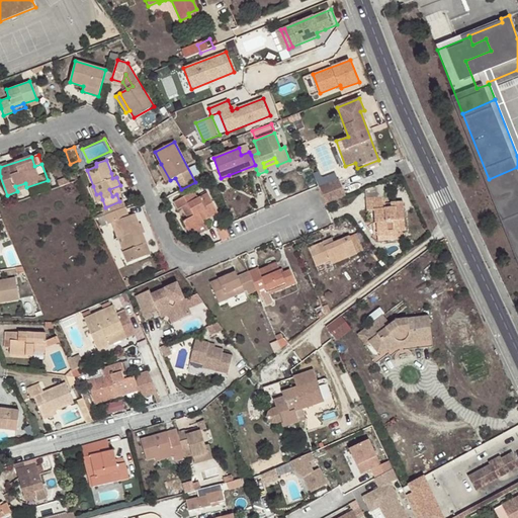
[(279,169),(291,165),(289,160),(277,165),(279,169)]
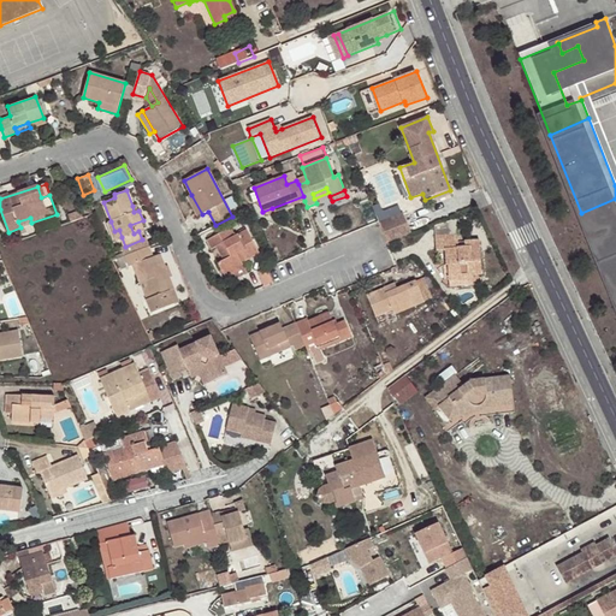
[(202,214),(191,195),(188,197),(197,217),(202,214)]
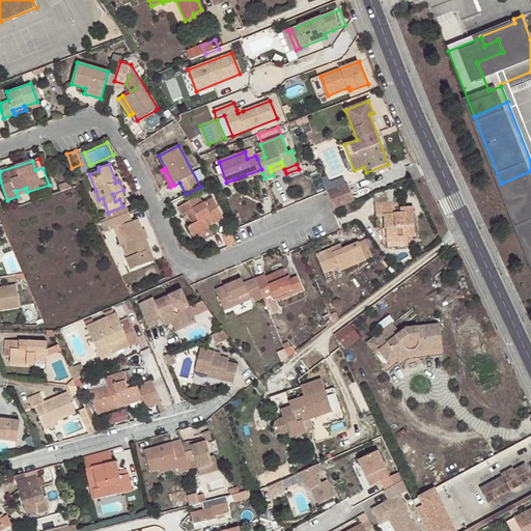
[(261,169),(234,179),(236,184),(262,173),(261,169)]
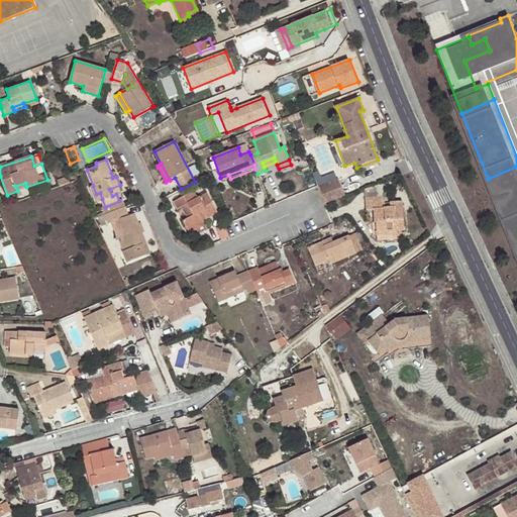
[(319,189),(326,205),(345,196),(338,180),(319,189)]
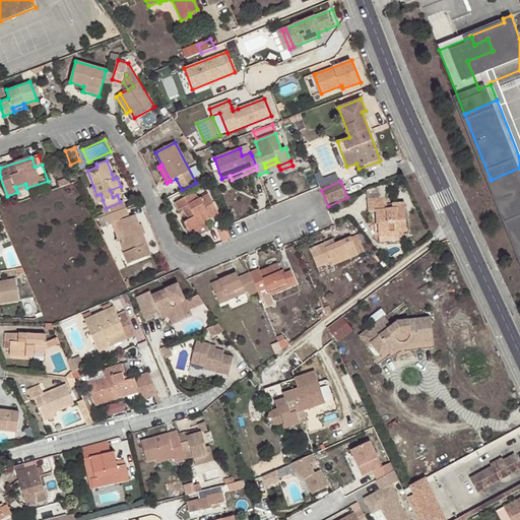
[(368,188),(368,198),(386,197),(386,181),(368,188)]
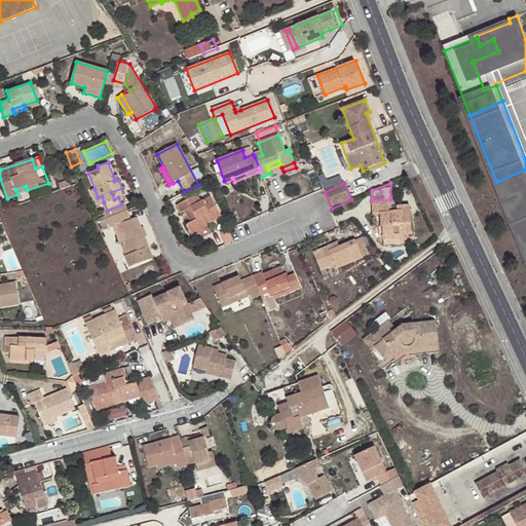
[(98,197),(95,189),(91,190),(98,204),(104,202),(102,196),(98,197)]
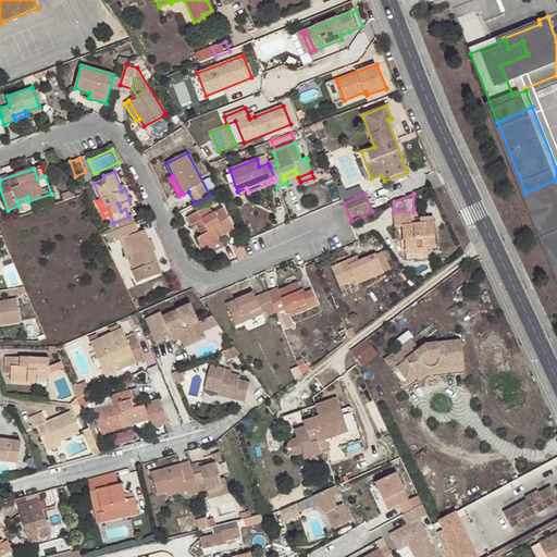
[(190,225),(195,223),(200,220),(208,233),(201,236),(197,238),(205,250),(211,247),(220,242),(219,237),(234,230),(222,208),(212,213),(208,207),(187,218),(190,225)]
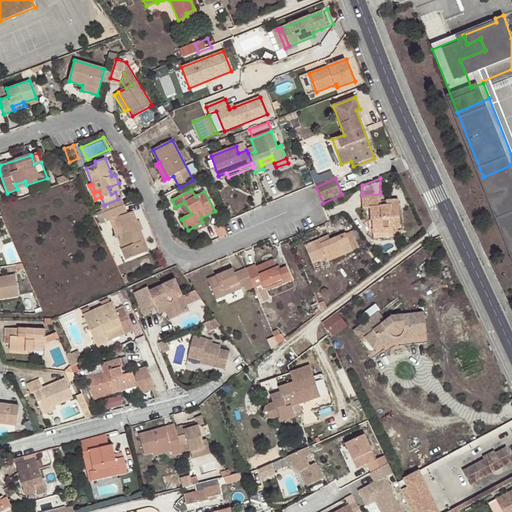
[(380,194),(362,195),(363,207),(365,207),(370,207),(371,220),(373,220),(374,231),(393,230),(393,227),(400,226),(399,200),(387,201),(387,205),(381,206),(380,194)]
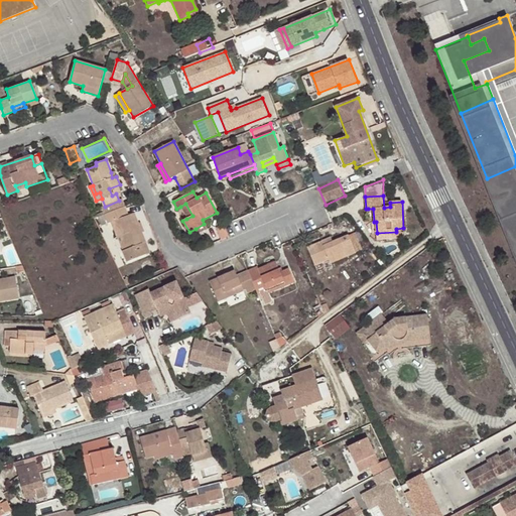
[(185,204),(180,207),(186,219),(192,216),(185,204)]
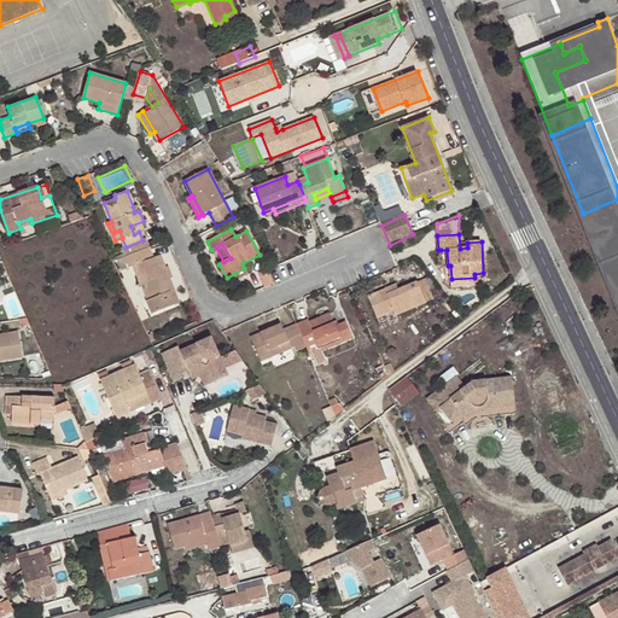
[(155,258),(151,248),(124,257),(128,268),(133,267),(140,285),(145,283),(152,299),(147,301),(152,314),(175,304),(170,292),(175,290),(161,255),(155,258)]
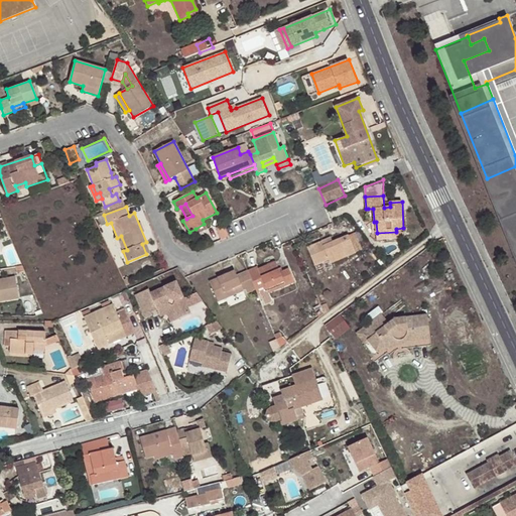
[(207,229),(204,224),(196,229),(199,234),(207,229)]
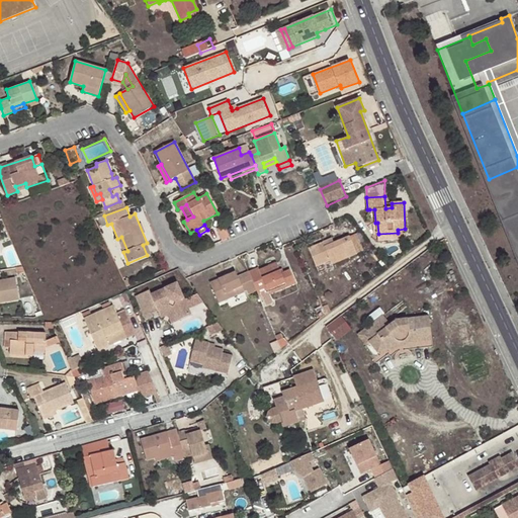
[(121,237),(117,239),(123,252),(127,251),(121,237)]
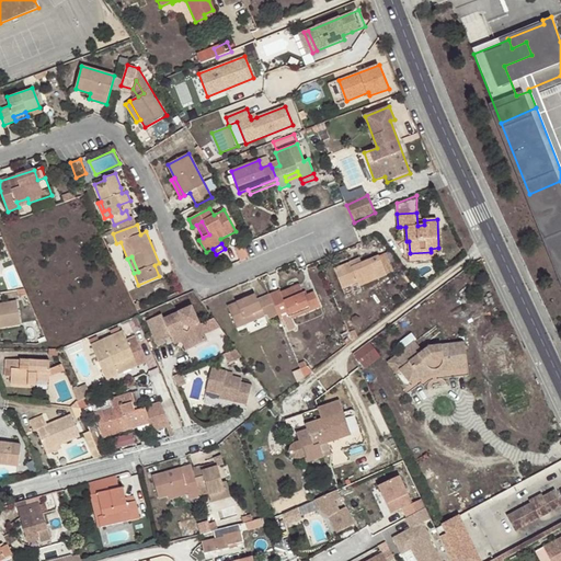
[(378,256),(362,264),(352,267),(350,263),(334,270),(342,287),(357,282),(359,286),(386,275),(378,256)]
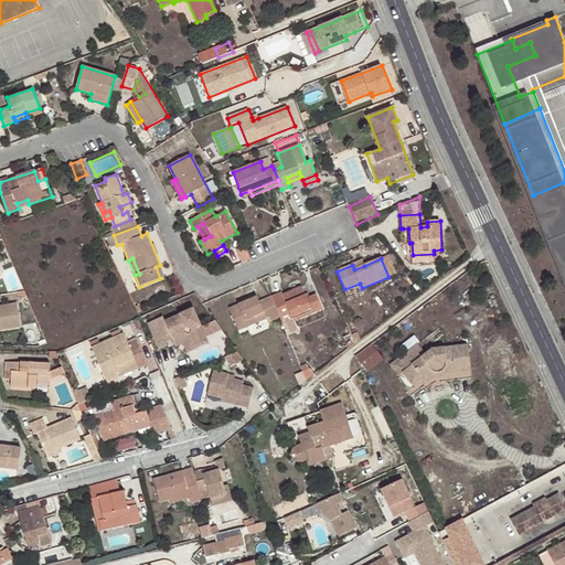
[(354,269),(364,266),(362,260),(352,265),(354,269)]
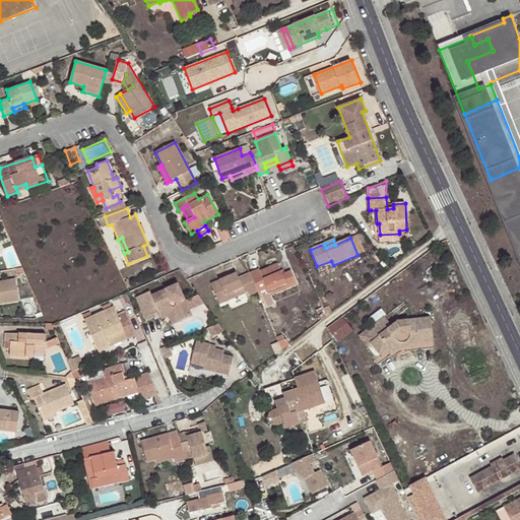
[(259,268),(249,272),(257,291),(260,299),(296,283),(290,270),(282,274),(277,264),(261,272),(259,268)]
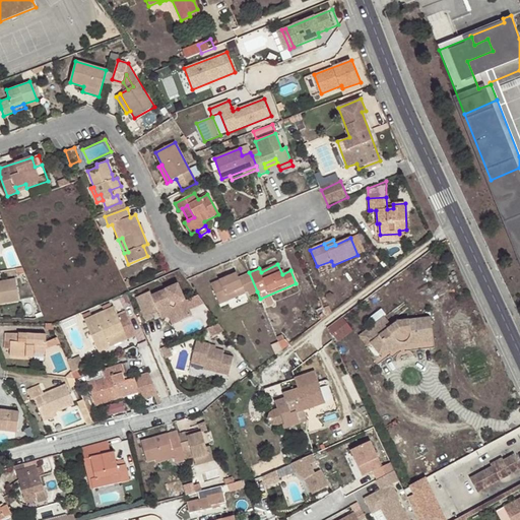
[(257,291),(249,272),(239,277),(236,272),(211,283),(220,305),(248,293),(249,296),(257,291)]
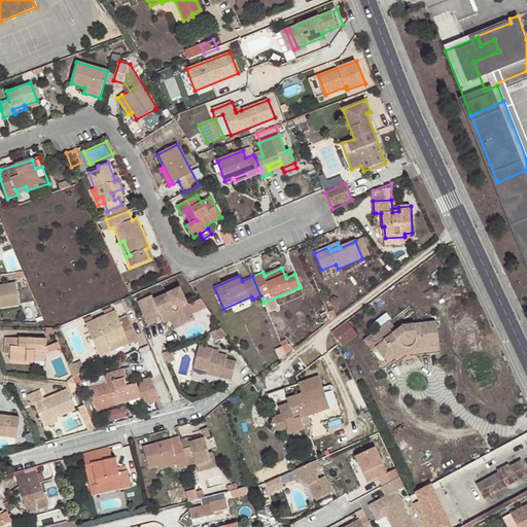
[(0,308),(20,305),(15,282),(0,284),(0,308)]
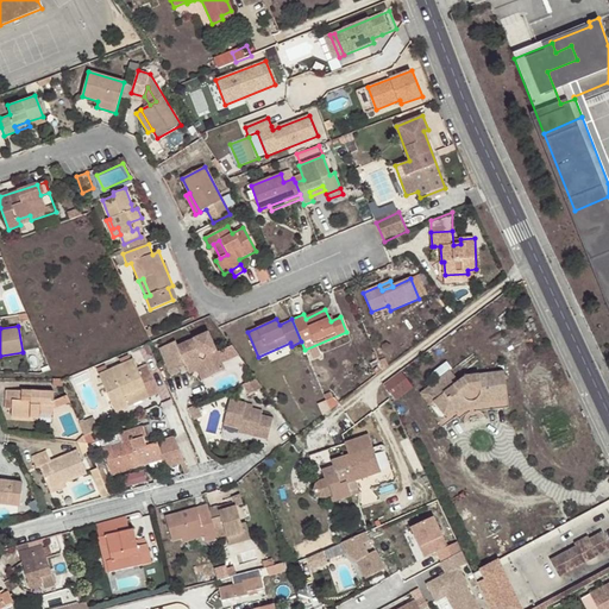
[(179,345),(177,346),(184,363),(188,369),(201,364),(206,365),(211,376),(224,370),(208,333),(179,345)]
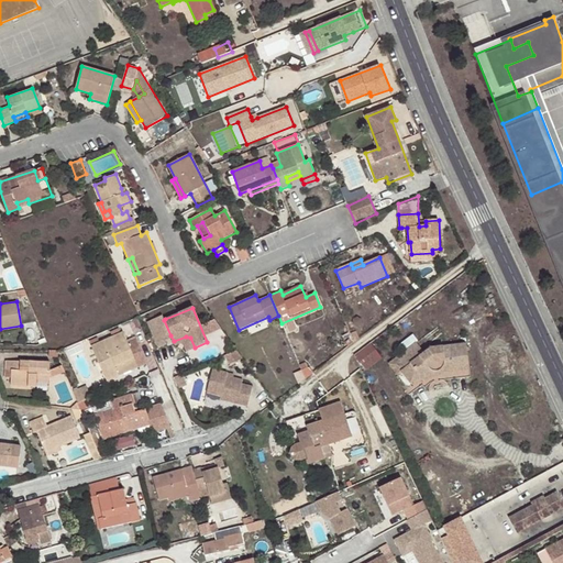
[(163,315),(155,318),(164,338),(170,335),(164,320),(165,319),(163,315)]
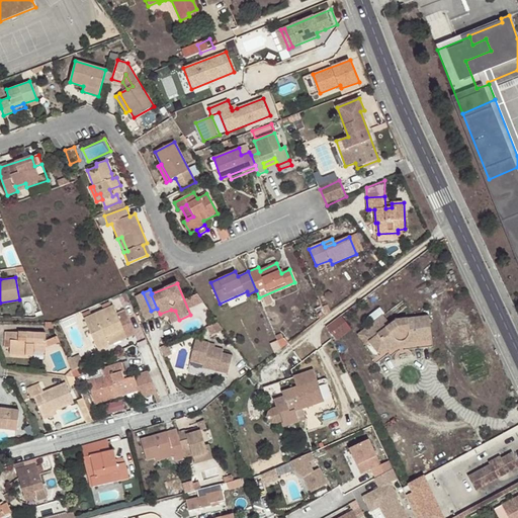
[(143,292),(136,295),(146,319),(153,316),(151,311),(143,292)]
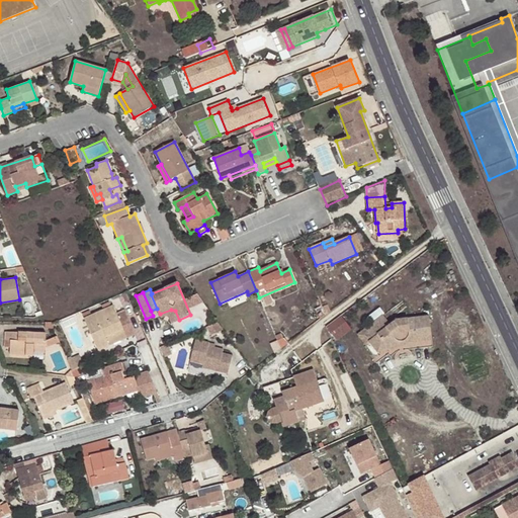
[(118,317),(113,306),(84,319),(98,351),(136,334),(126,313),(118,317)]
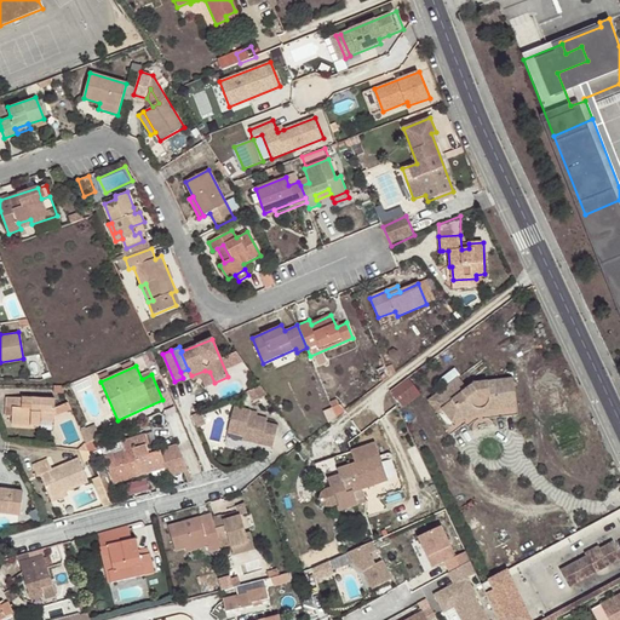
[(205,371),(191,375),(195,385),(200,382),(204,384),(205,386),(214,383),(210,372),(205,371)]
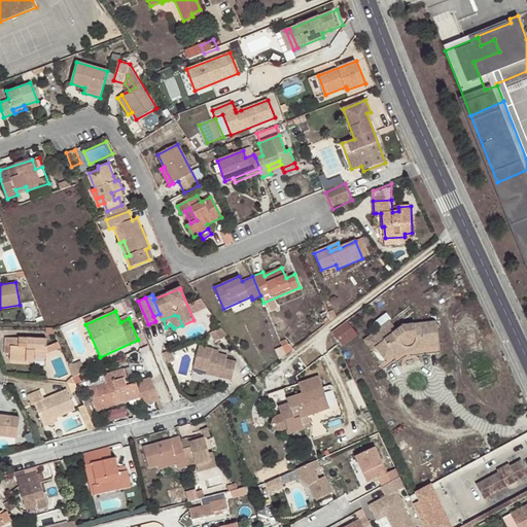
[(344,346),(359,334),(348,319),(332,331),(344,346)]
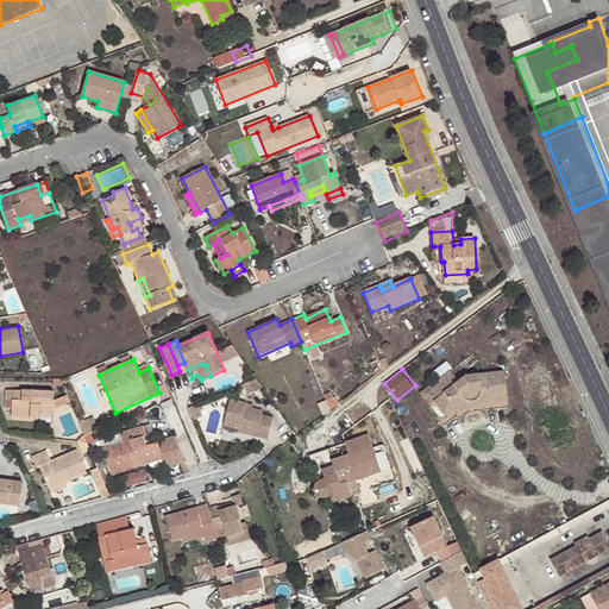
[(476,400),(477,403),(508,399),(504,371),(464,376),(458,382),(450,371),(432,384),(440,396),(434,400),(445,414),(456,407),(460,402),(476,400)]
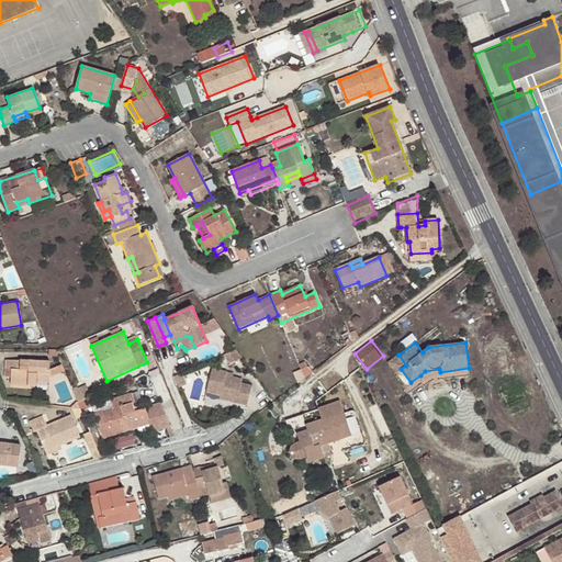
[(48,383),(48,381),(49,361),(6,359),(6,369),(12,369),(11,384),(36,385),(37,383),(48,383)]
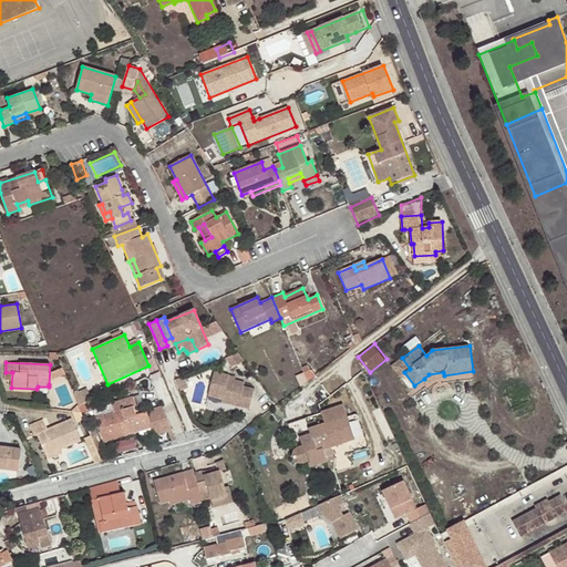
[(244,381),(234,379),(227,377),(228,373),(213,369),(206,393),(222,397),(220,400),(248,408),(254,389),(243,385),(244,381)]
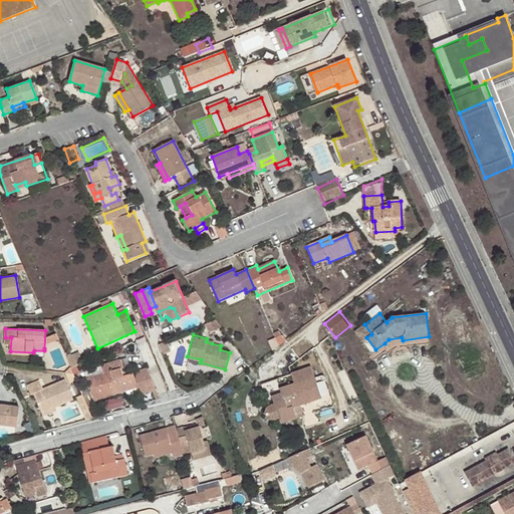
[(403,342),(403,340),(402,337),(389,339),(384,343),(389,347),(394,343),(403,342)]
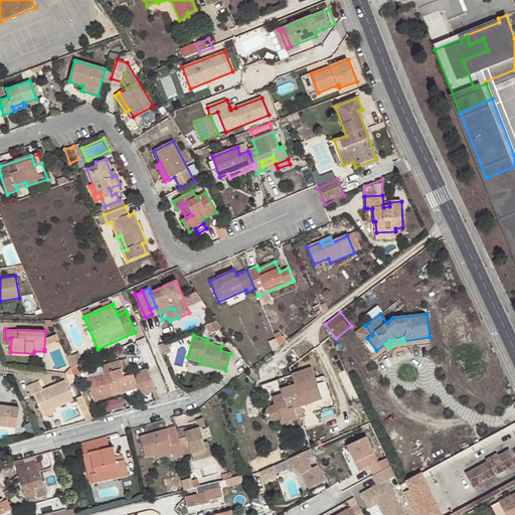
[(171,350),(167,340),(159,343),(163,353),(171,350)]
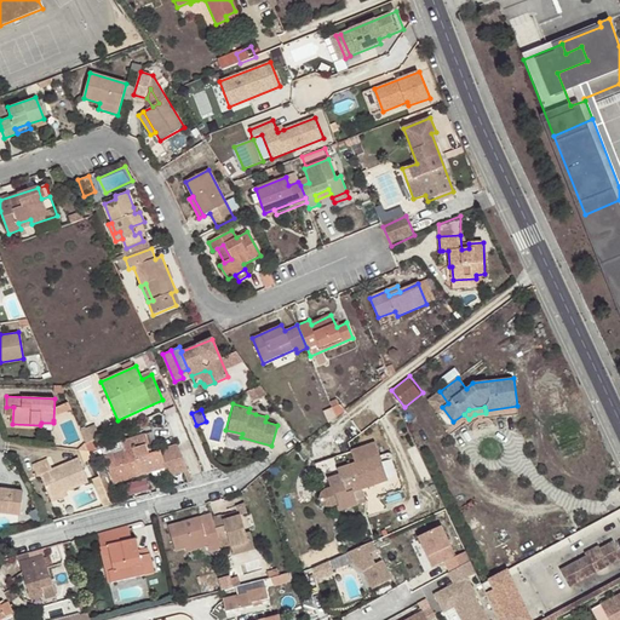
[(97,426),(81,432),(85,442),(101,436),(97,426)]
